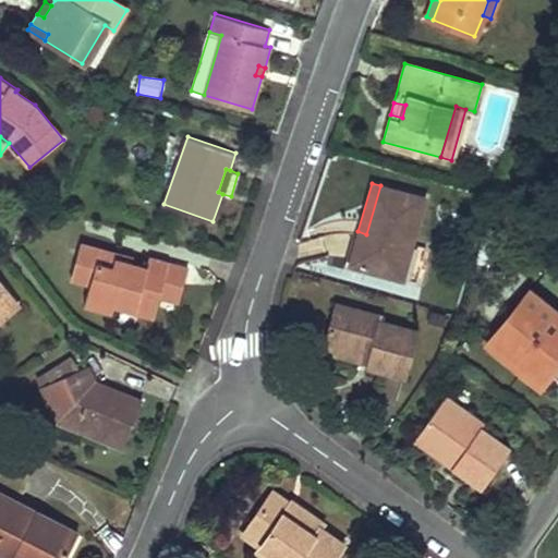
[(349,263),(400,278),(423,198),(380,185),(366,234),(358,231),(349,263)]
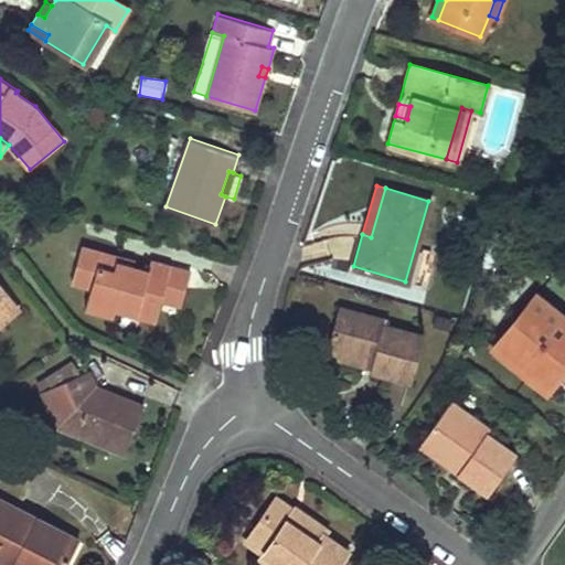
[(118,256),(83,245),(72,280),(92,287),(86,306),(114,315),(116,308),(117,304),(136,310),(135,313),(155,320),(162,298),(171,266),(151,259),(148,270),(132,266),(131,272),(115,266),(117,260),(118,256)]
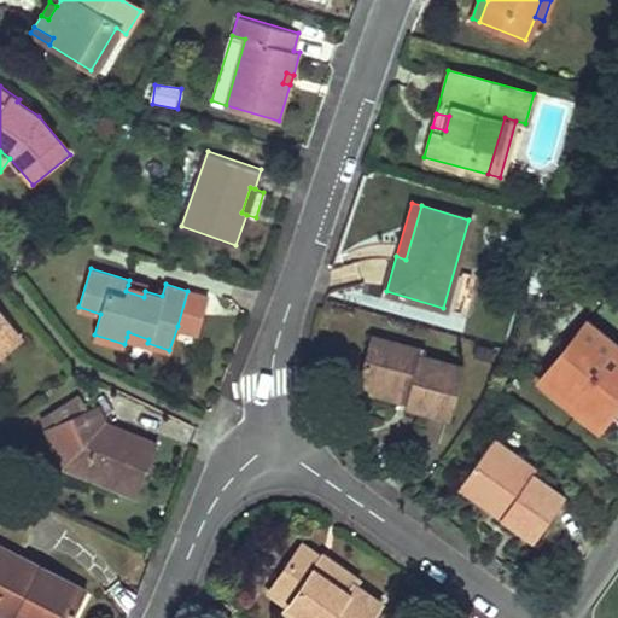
[(128,285),(126,291),(144,297),(145,291),(128,285)]
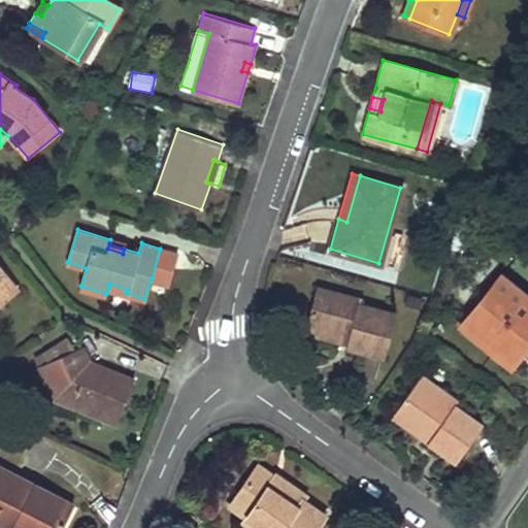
[(160,249),(152,278),(168,283),(176,254),(160,249)]
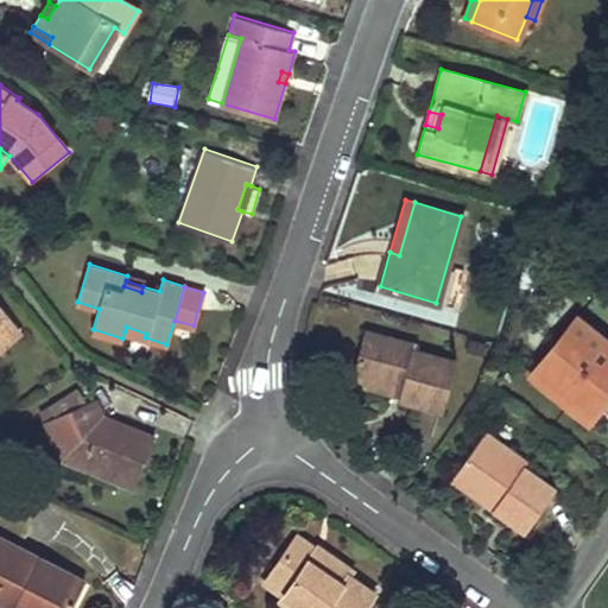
[(0,349),(21,334),(0,306),(0,349)]
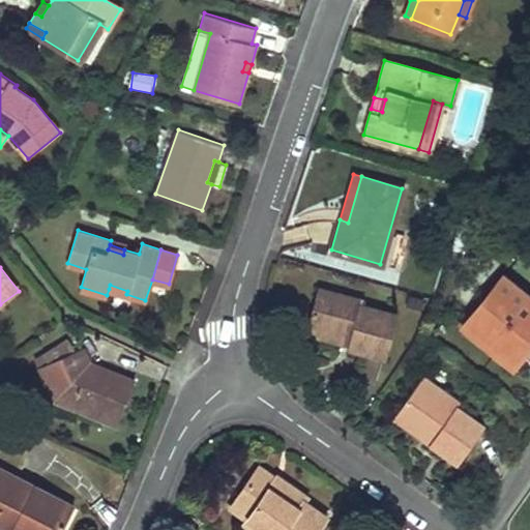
[(504,274),(463,327),(512,367),(529,345),(529,302),(525,299),(529,294),(504,274)]
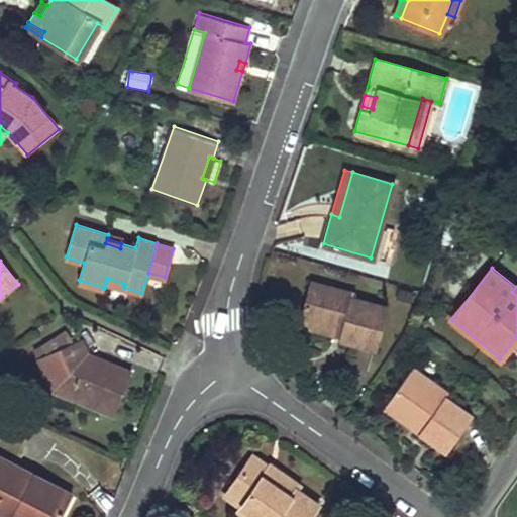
[(107,278),(106,282),(123,287),(124,284),(107,278)]
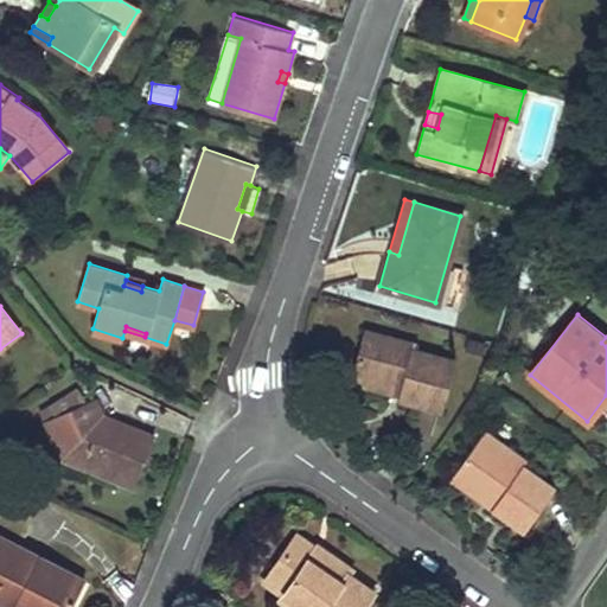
[(400,397),(441,409),(454,362),(414,350),(416,344),(368,330),(355,371),(403,387),(402,393),(400,397)]
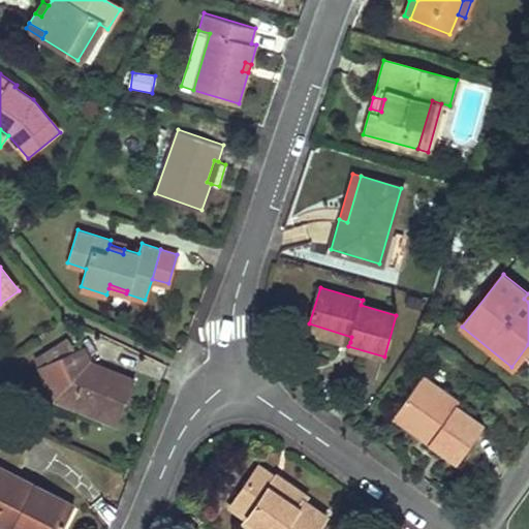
[(351,337),(309,323),(307,330),(350,342),(351,337)]
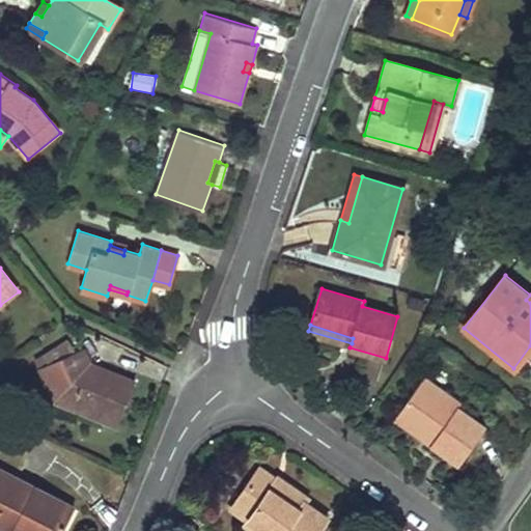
[(91,362),(85,347),(75,352),(67,340),(37,359),(56,400),(59,398),(60,401),(117,425),(136,381),(105,367),(89,374),(84,365),(91,362)]
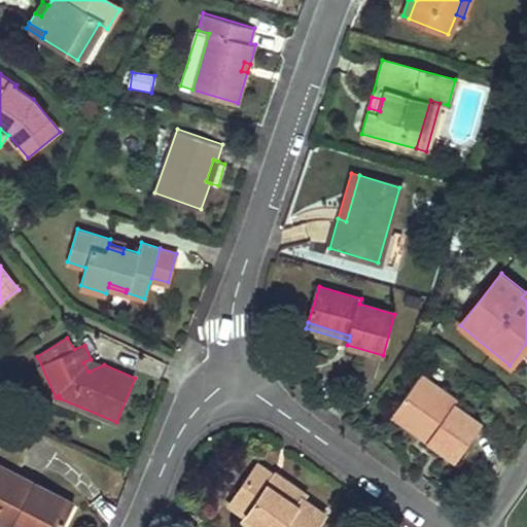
[(91,359),(83,362),(89,372),(104,364),(91,359)]
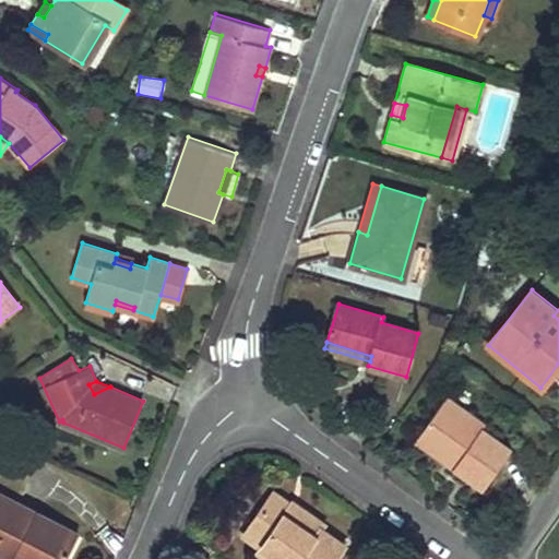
[(454,467),(485,489),(512,450),(483,429),(486,425),(447,396),(423,429),(461,456),(454,467)]
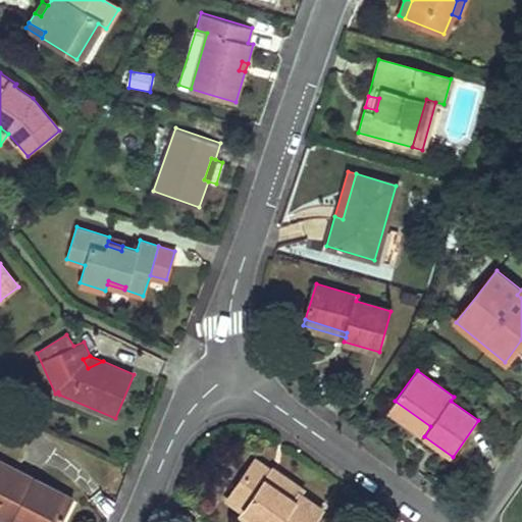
[(395,401),(387,410),(424,436),(430,426),(395,401)]
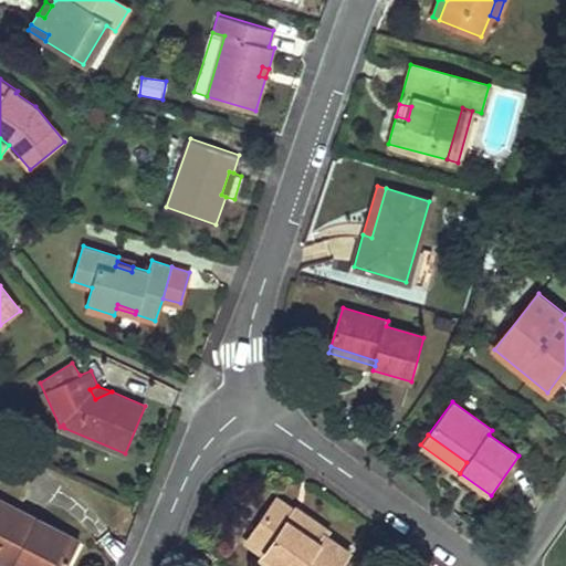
[(339,565),(348,554),(324,536),(328,532),(302,513),(299,519),(292,515),(295,511),(278,498),(248,540),(265,553),(270,546),(282,554),(279,558),(289,565),(339,565)]
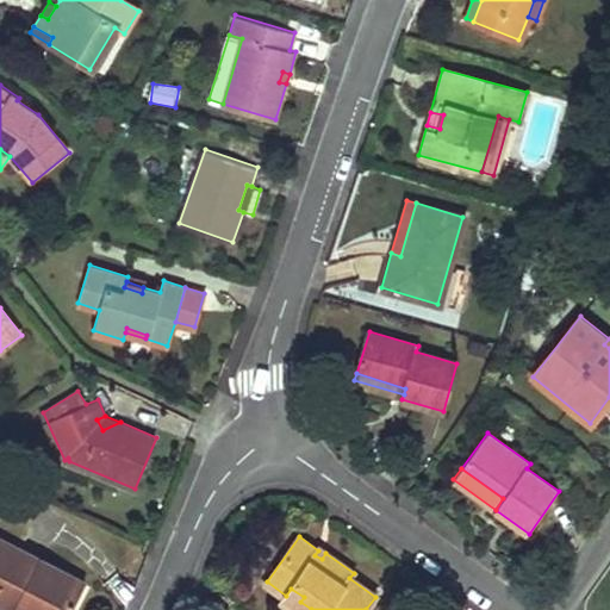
[(70,609),(86,582),(0,539),(0,605),(8,609),(14,609),(19,602),(35,609),(70,609)]
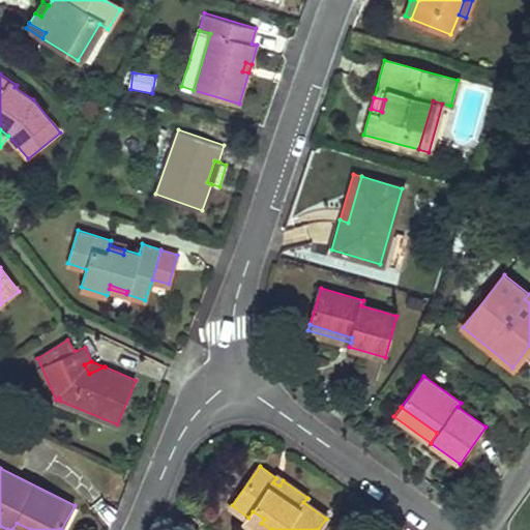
[(276,478),(273,482),(280,486),(283,480),(277,476),(276,478)]
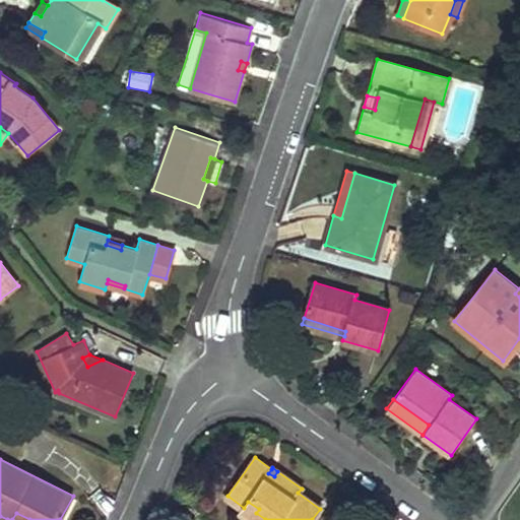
[(241,511),(253,519),(265,519),(256,513),(259,509),(248,502),(244,508),(241,511)]
